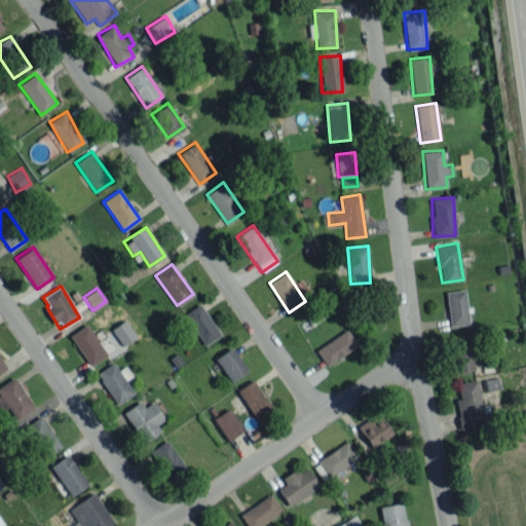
[(467,324),(465,290),(446,291),(449,326),(467,324)]
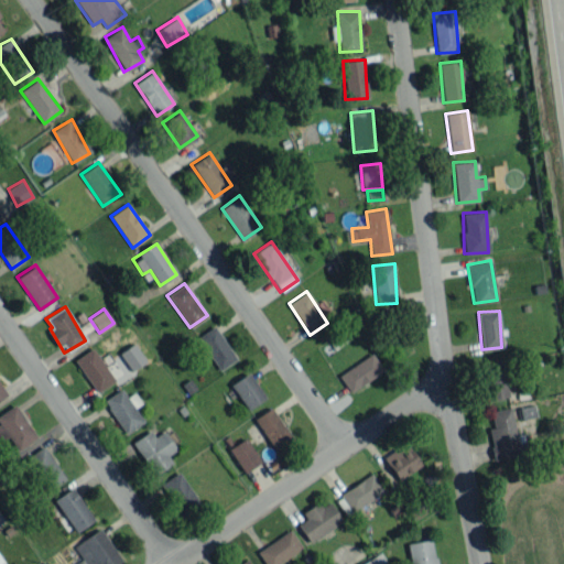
[(219,370),(236,359),(214,325),(197,336),(219,370)]
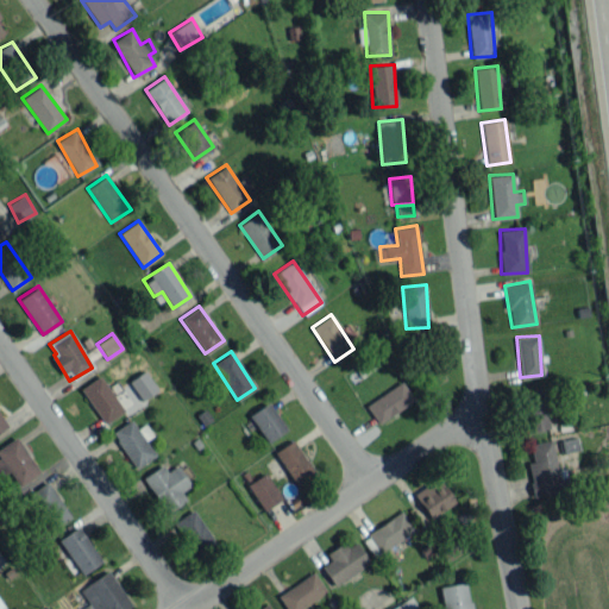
[(130,378),(139,400),(156,391),(146,370),(130,378)]
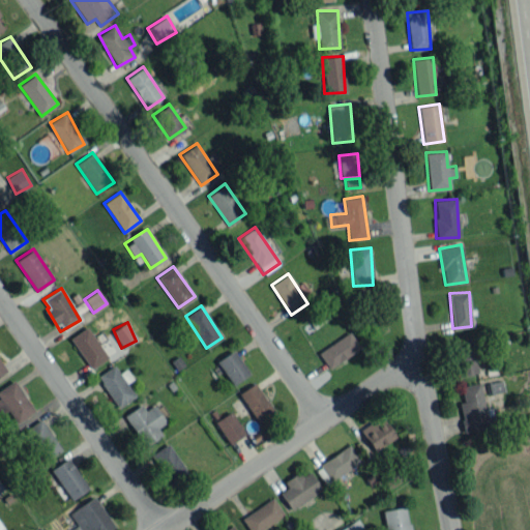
[(107,359),(89,326),(71,335),(88,369),(107,359)]
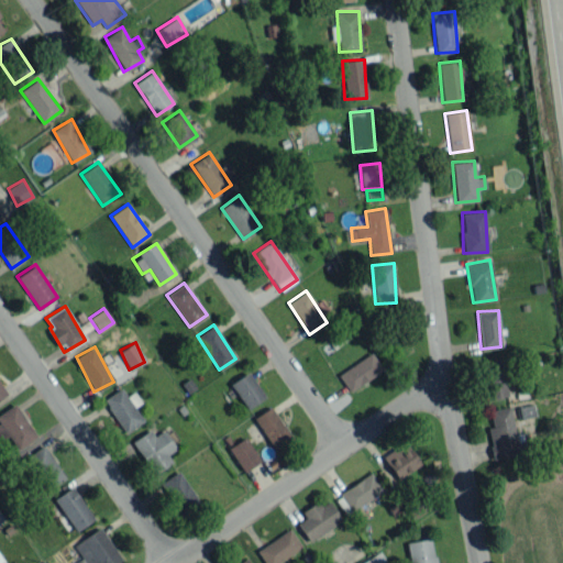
[(349,392),(383,370),(371,352),(338,374),(349,392)]
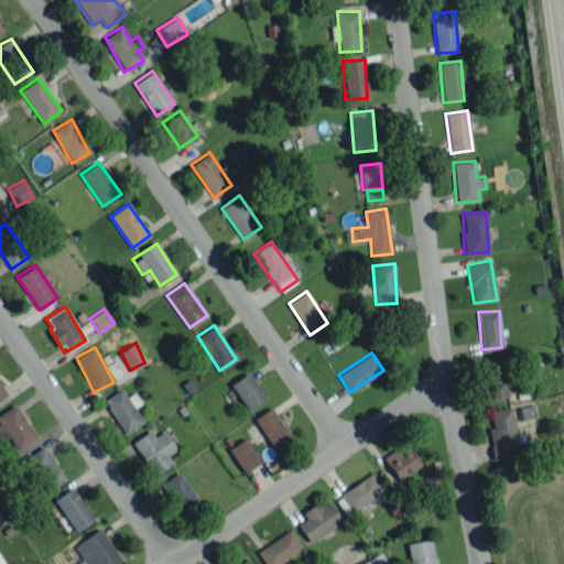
[(486,399),(507,398),(506,361),(485,362),(486,399)]
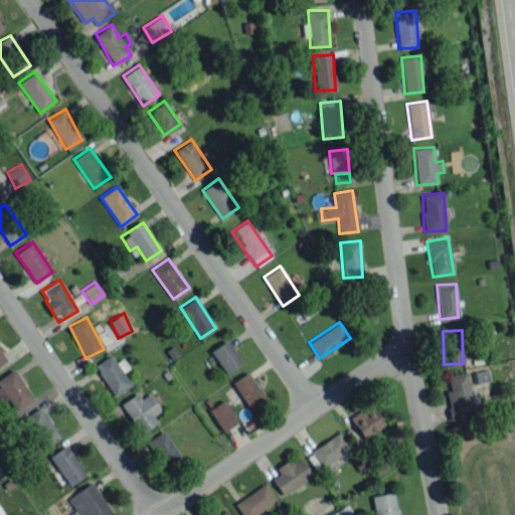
[(224,374),(241,364),(228,340),(211,349),(224,374)]
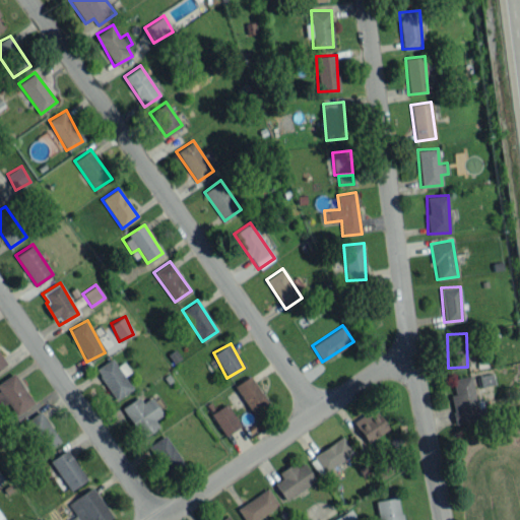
[(124,362),(116,367),(112,359),(95,367),(113,399),(132,390),(124,375),(129,372),(124,362)]
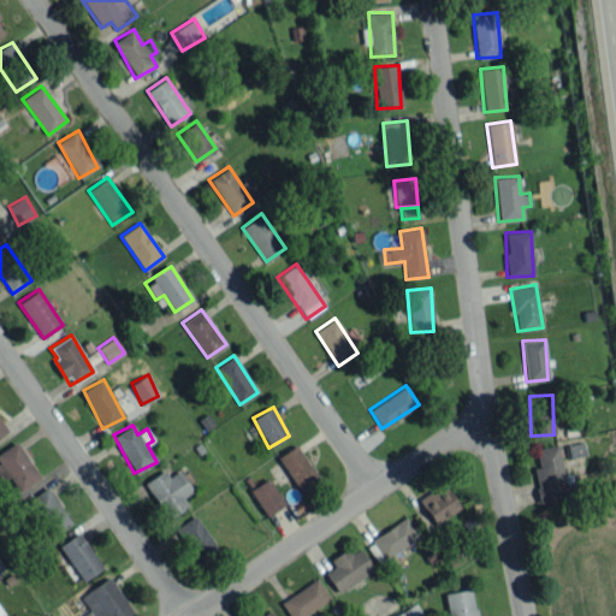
[(0,483),(10,478),(17,492),(39,479),(17,442),(0,450),(0,483)]
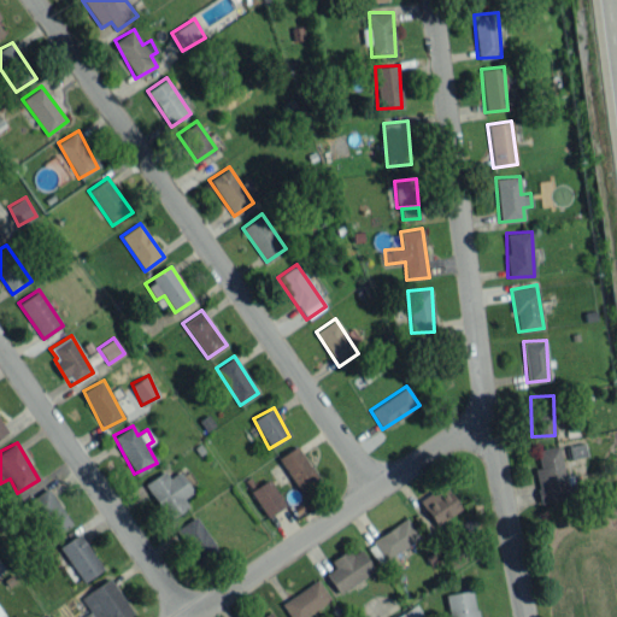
[(568,459),(586,456),(583,442),(565,446),(568,459)]
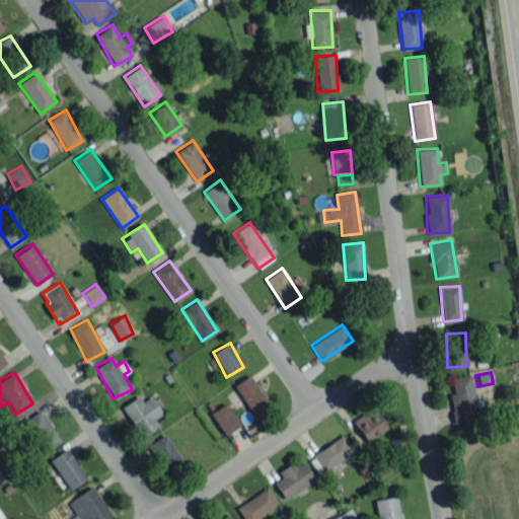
[(235,382),(250,415),(268,406),(252,374),(235,382)]
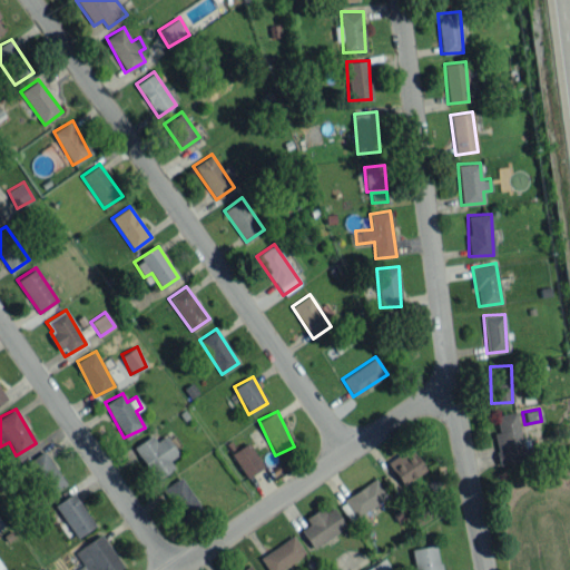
[(495,415),(499,431),(493,432),(500,464),(526,460),(516,411),(495,415)]
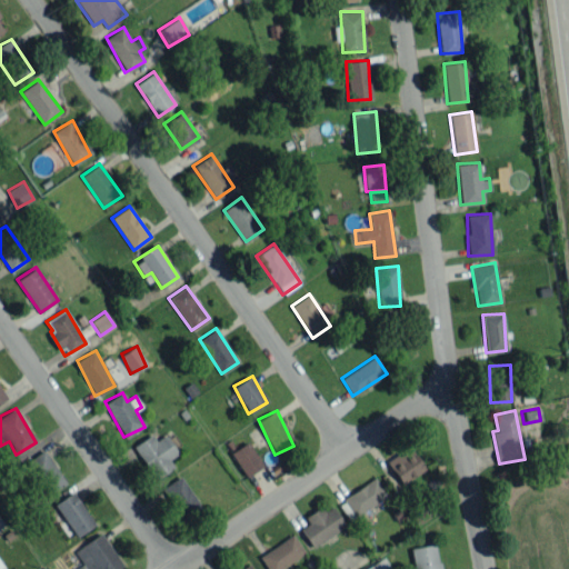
[(173,467),(168,458),(177,453),(166,433),(155,440),(151,435),(133,446),(153,479),(173,467)]
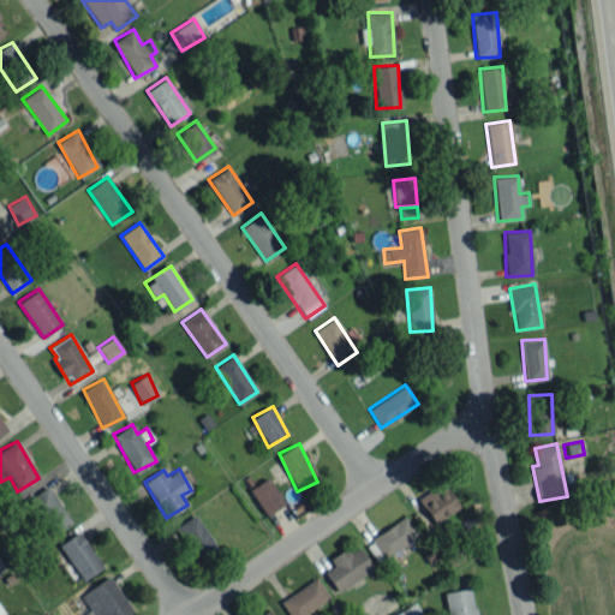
[(263,514),(282,506),(269,477),(250,487),(263,514)]
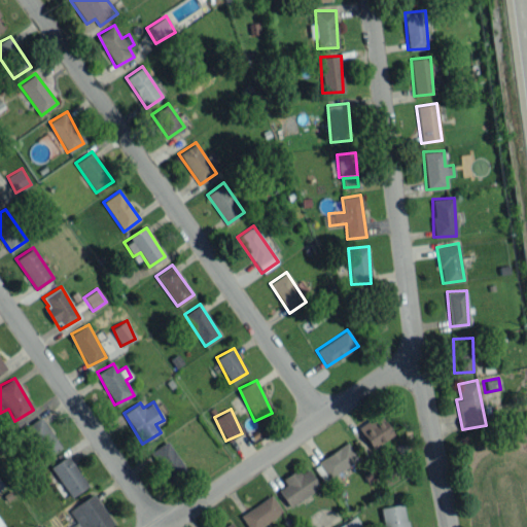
[(357,428),(373,449),(393,433),(378,413),(357,428)]
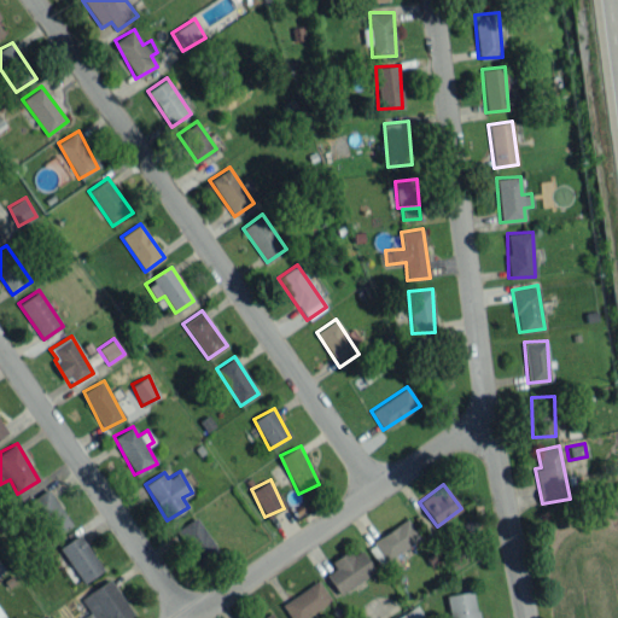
[(51,537),(70,525),(48,488),(28,500),(51,537)]
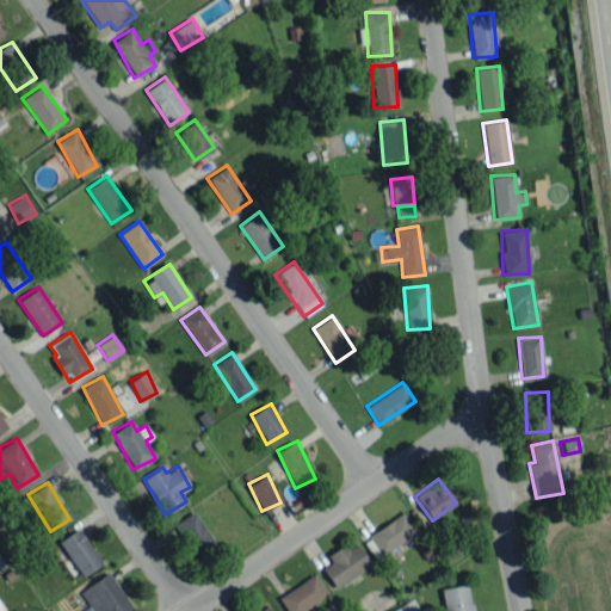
[(174,523),(196,559),(216,545),(195,511),(174,523)]
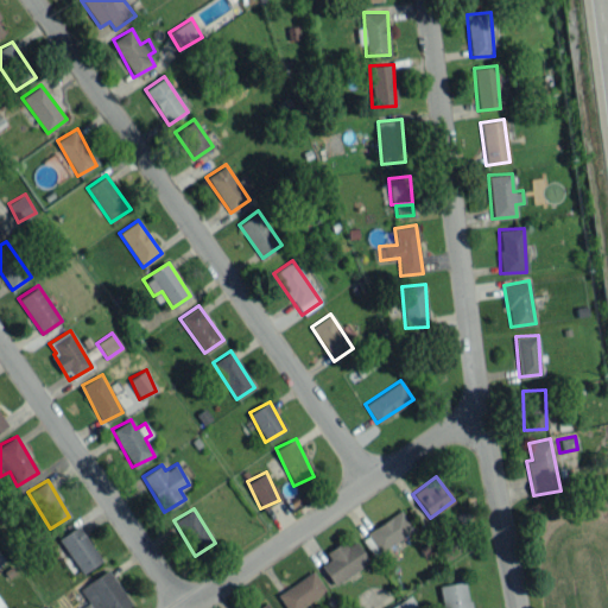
[(413,530),(400,510),(367,532),(379,551),(413,530)]
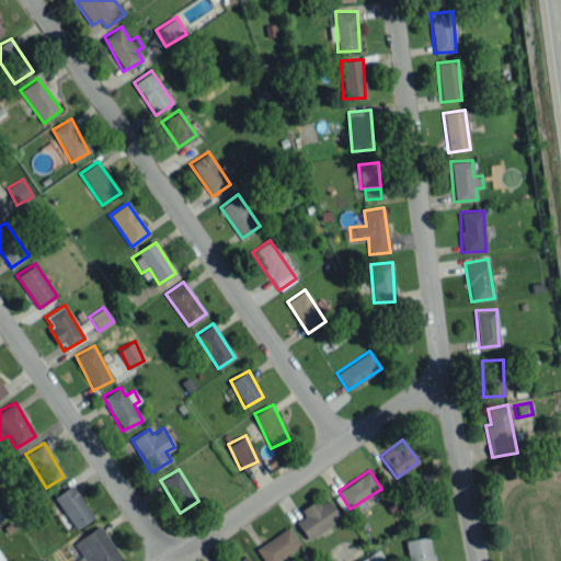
[(54,496),(76,528),(93,516),(71,484),(54,496)]
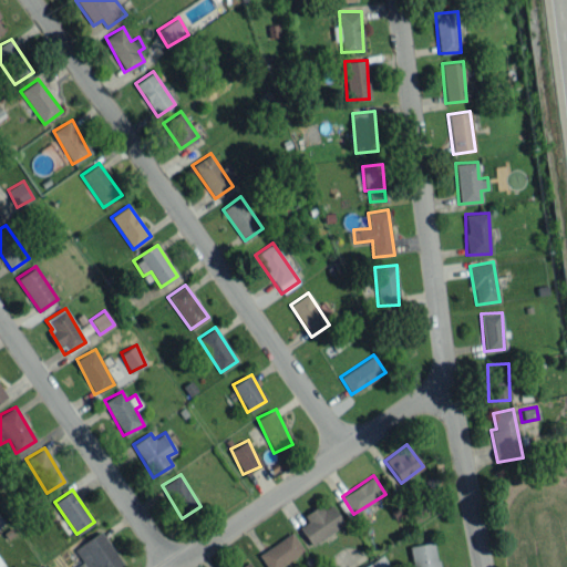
[(299,526),(311,545),(343,524),(329,501),(305,517),(307,522),(299,526)]
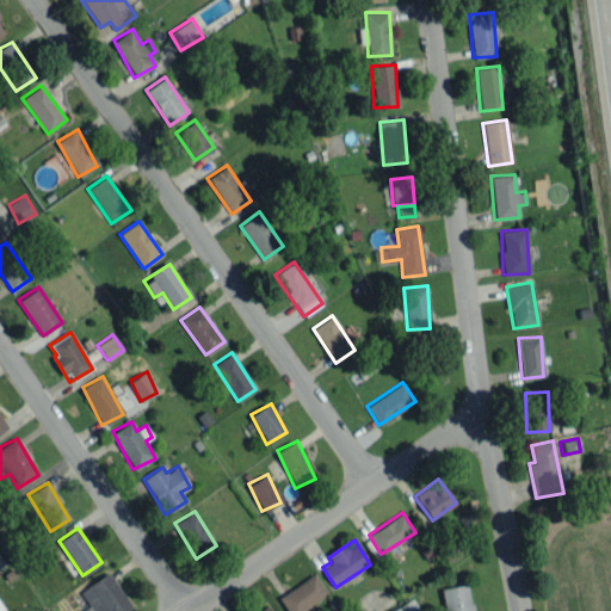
[(81,610),(104,610),(105,610),(104,610),(125,610),(133,608),(109,572),(80,591),(90,606),(81,610)]
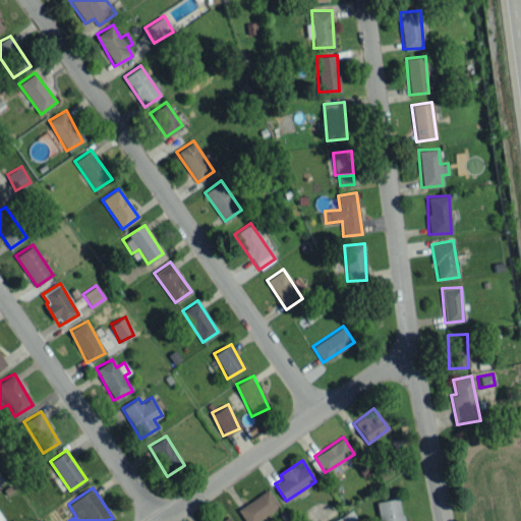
[(237,509),(244,520),(255,520),(279,506),(268,488),(237,509)]
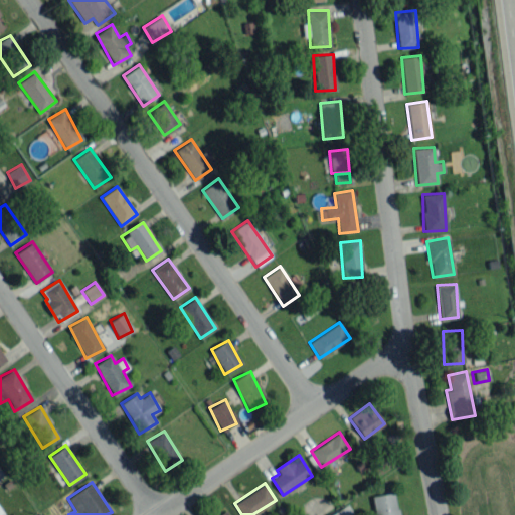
[(398,514),(395,492),(373,495),(375,514),(398,514)]
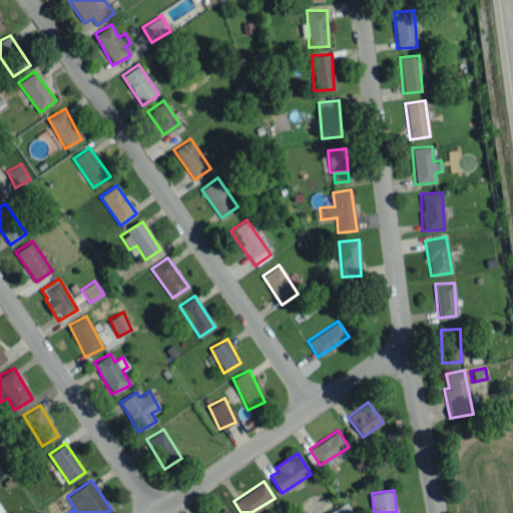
[(352,512),(345,502),(328,512),(352,512)]
